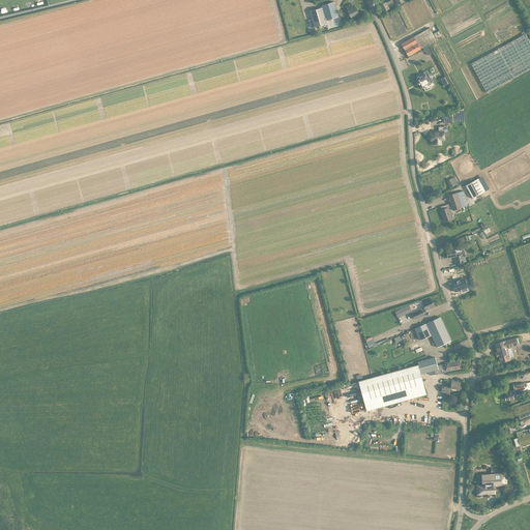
[(385,1),(379,4),(383,11),(389,8),(393,6),(390,0),(388,0),(385,2),(385,1)]
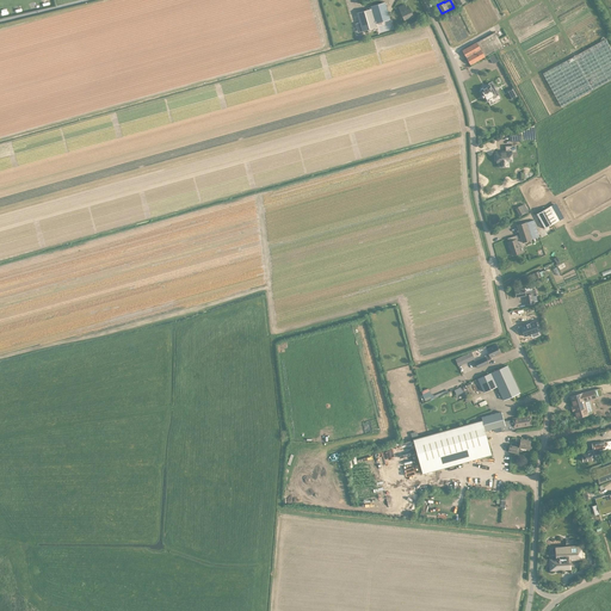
[(356,13),(362,31),(376,26),(375,23),(389,19),(384,1),(370,6),(370,8),(356,13)]
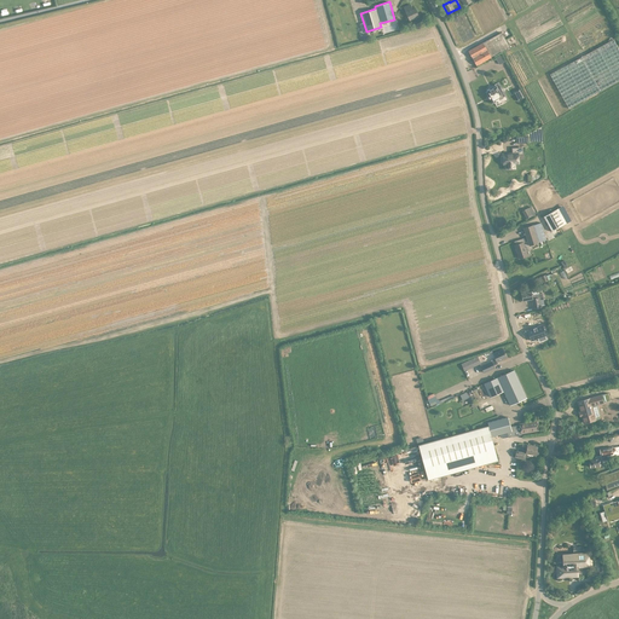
[(403,7),(408,19),(417,16),(415,7),(411,9),(410,4),(403,7)]
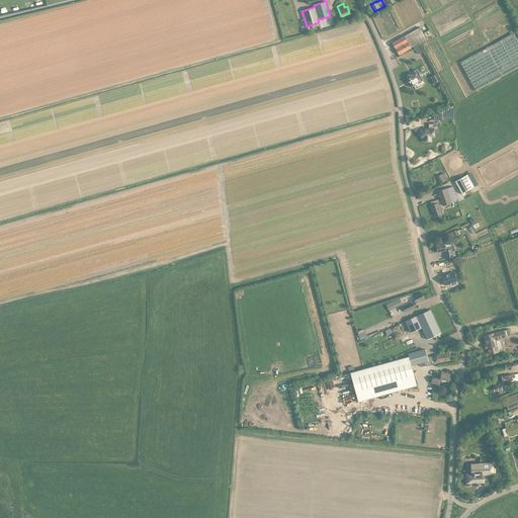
[(392,42),(397,52),(398,55),(426,38),(419,26),(392,42)]
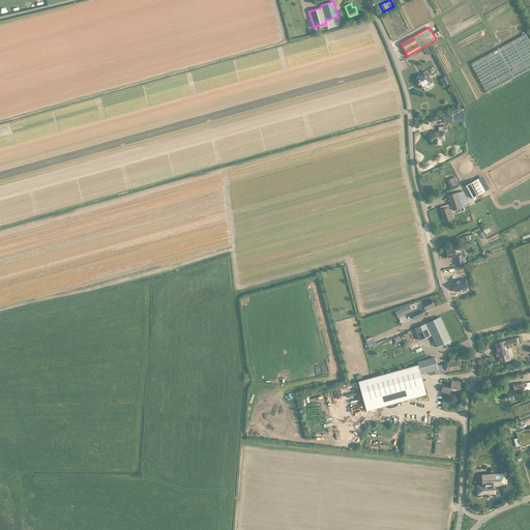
[(486,92),(529,67),(529,43),(524,33),(470,63),(486,92)]
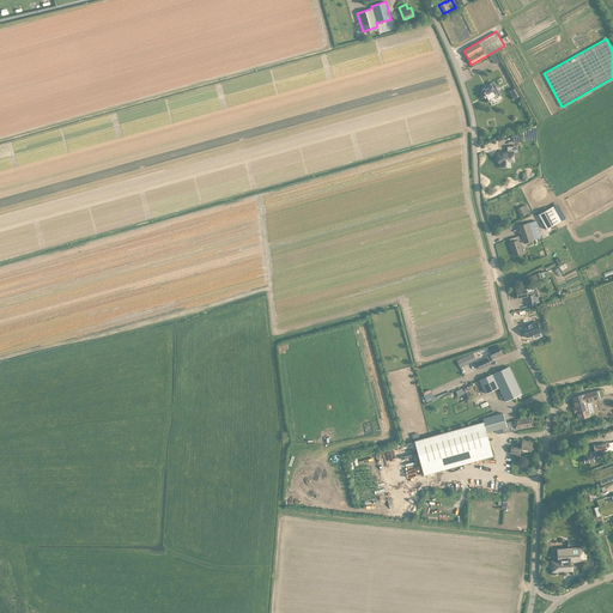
[(480,91),(486,102),(497,96),(491,85),(480,91)]
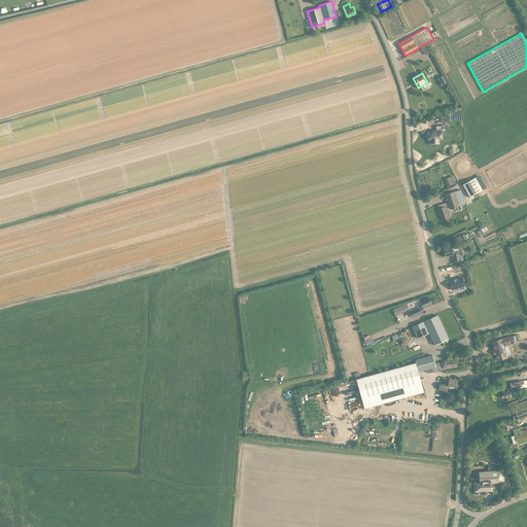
[(442,75),(435,78),(440,85),(446,82),(442,75)]
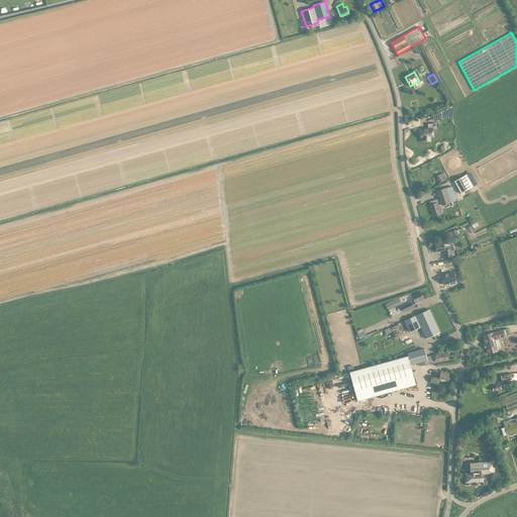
[(419,130),(418,130),(418,135),(419,135),(419,136),(423,136),(424,140),(429,140),(429,136),(432,136),(431,129),(436,128),(436,123),(431,123),(431,122),(426,123),(427,128),(419,129),(419,130)]
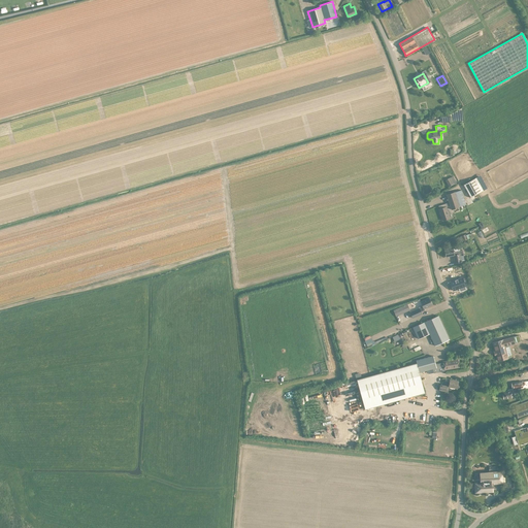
[(462,184),(469,197),(477,193),(484,190),(476,176),(462,184)]
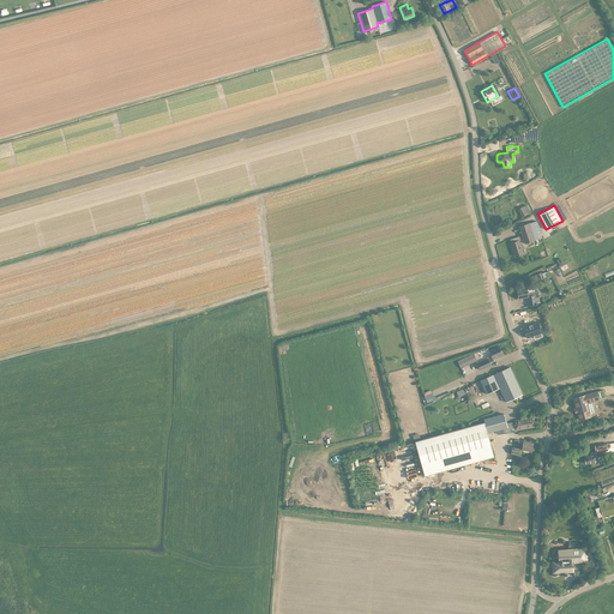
[(516,241),(519,240),(522,239),(524,244),(542,238),(536,221),(518,226),(521,235),(515,238),(516,241)]
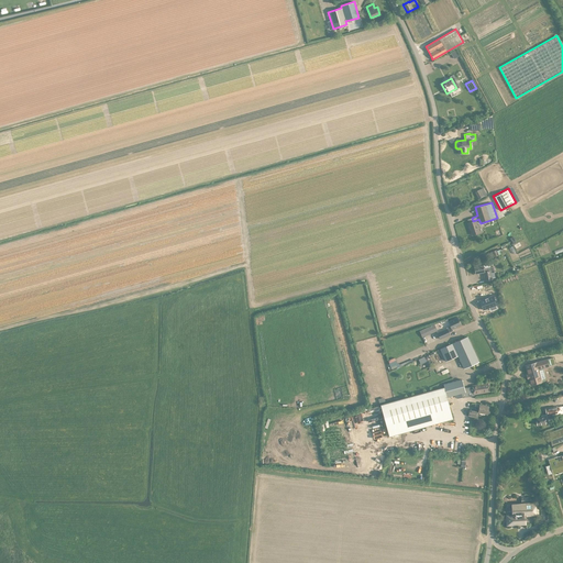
[(478,224),(477,224),(476,220),(473,221),(467,222),(471,234),(479,232),(478,228),(479,228),(478,224)]
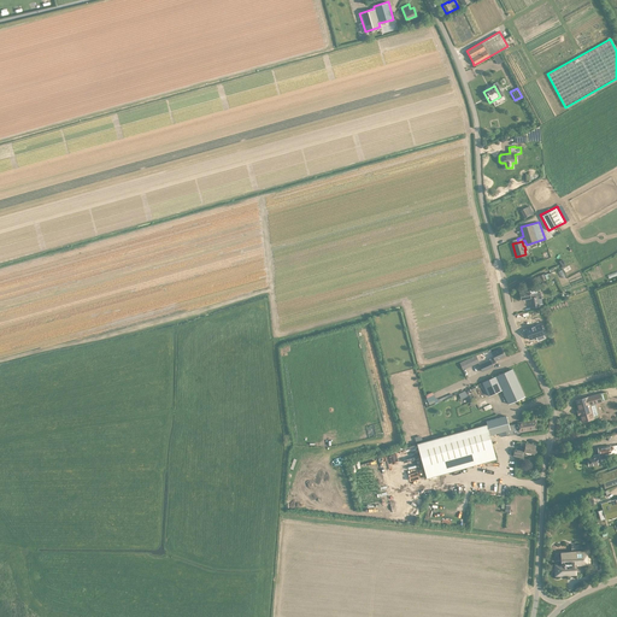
[(521,299),(529,298),(532,307),(539,306),(539,304),(541,304),(540,298),(541,298),(540,292),(536,293),(536,289),(529,291),(518,293),(521,299)]
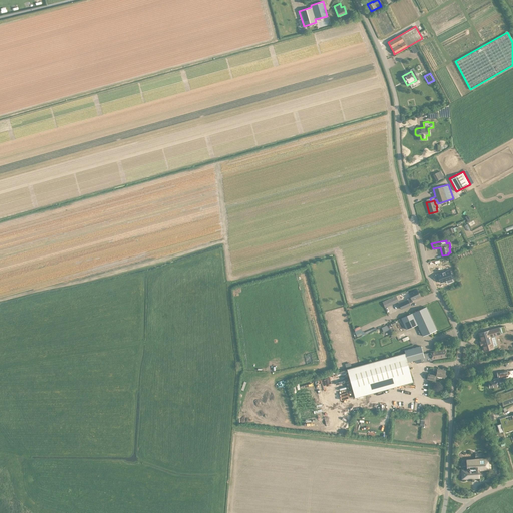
[(441,259),(435,261),(437,267),(444,265),(441,259)]
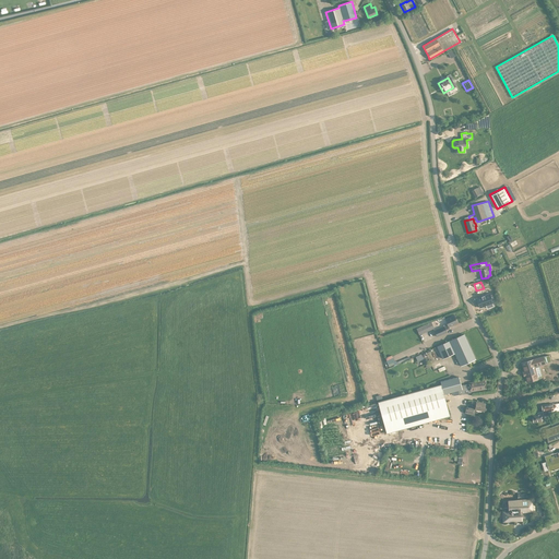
[(480,296),(476,298),(479,307),(485,305),(485,306),(486,308),(492,306),(491,302),(492,302),(489,294),(484,295),(480,296)]
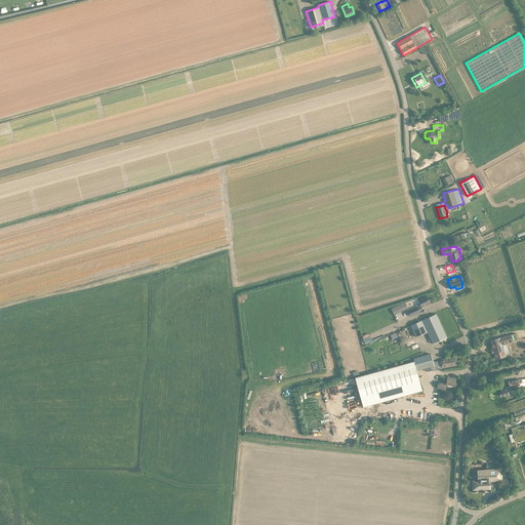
[(418,310),(421,308),(420,307),(429,303),(426,296),(417,299),(419,304),(415,306),(416,307),(408,311),(411,316),(419,312),(418,310)]
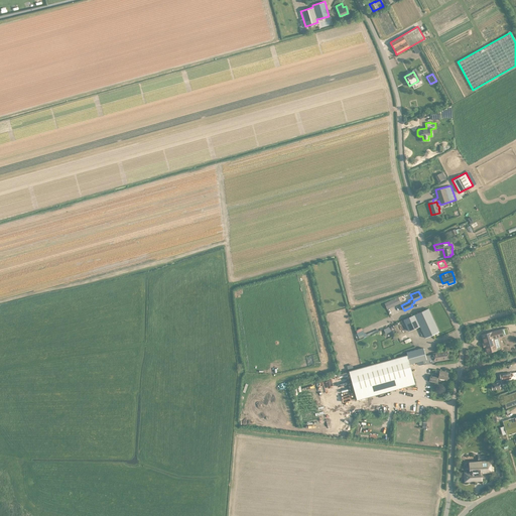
[(398,296),(384,302),(387,308),(400,302),(398,296)]
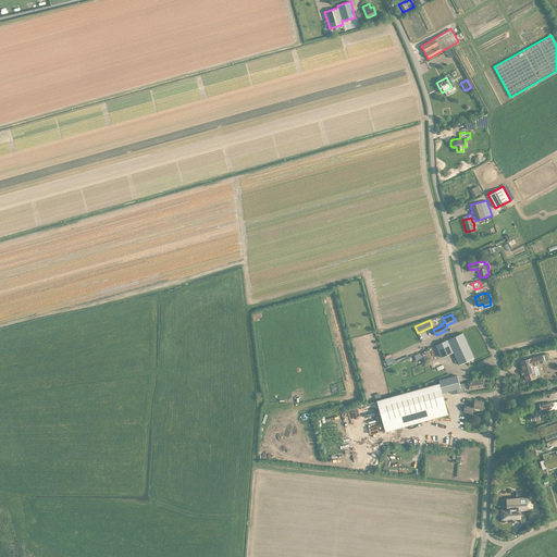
[(441,357),(453,351),(458,364),(473,358),(461,333),(434,345),(441,357)]
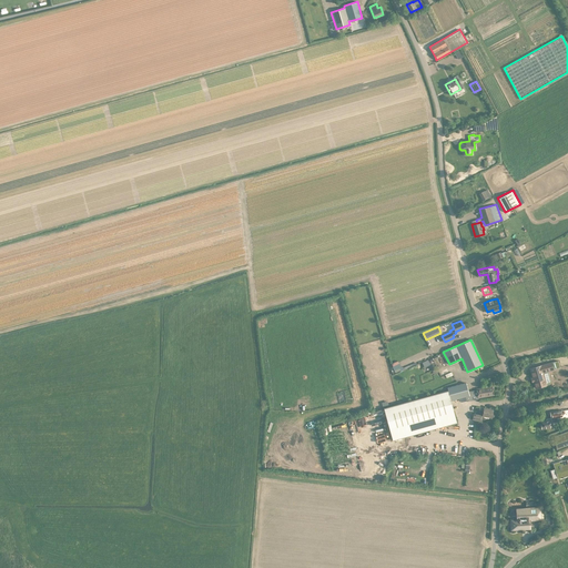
[(397,361),(391,363),(394,372),(399,369),(401,371),(416,364),(415,362),(403,367),(402,366),(399,367),(397,361)]
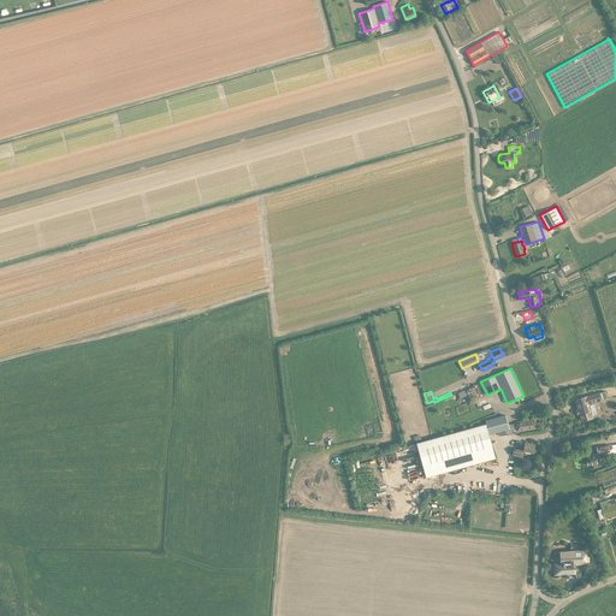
[(586,396),(574,400),(578,412),(579,410),(579,413),(581,420),(592,418),(592,416),(597,415),(593,402),(604,398),(603,391),(598,392),(586,396)]
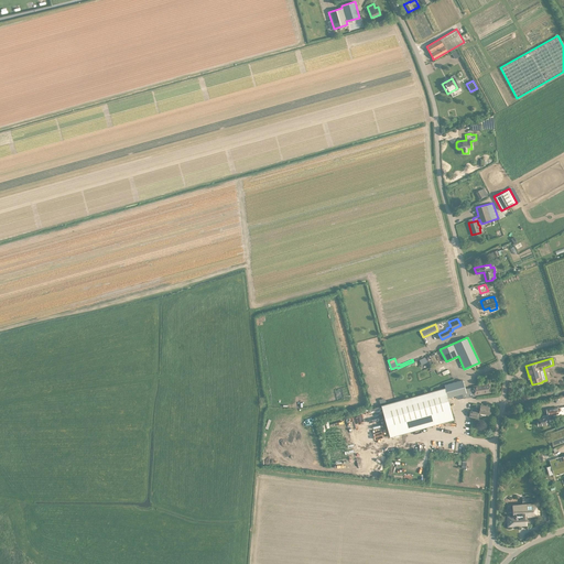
[(473,386),(474,394),(490,392),(488,383),(486,383),(484,376),(476,376),(476,377),(478,386),(473,386)]
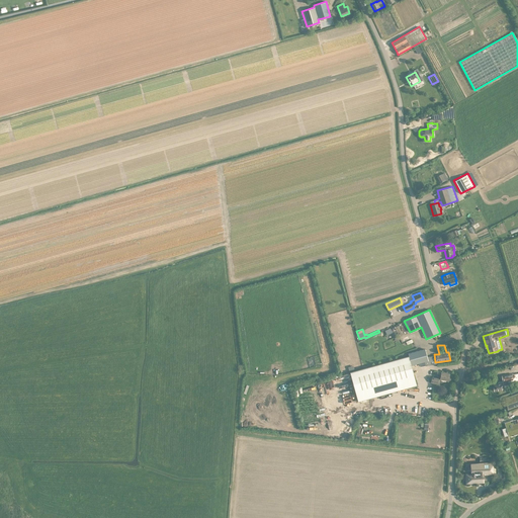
[(409,355),(408,355),(411,365),(427,360),(424,349),(408,353),(409,355)]
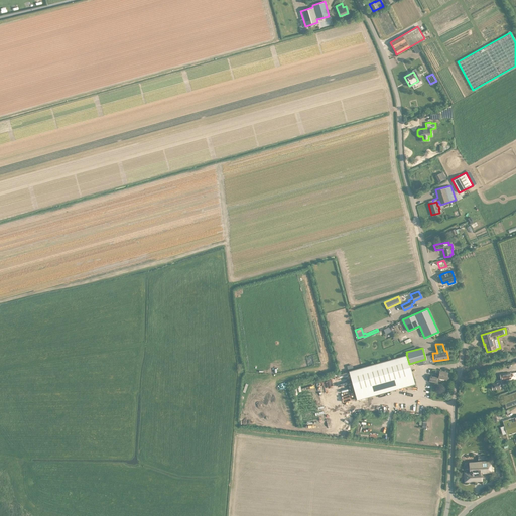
[(414,384),(409,364),(406,354),(385,360),(393,389),(414,384)]
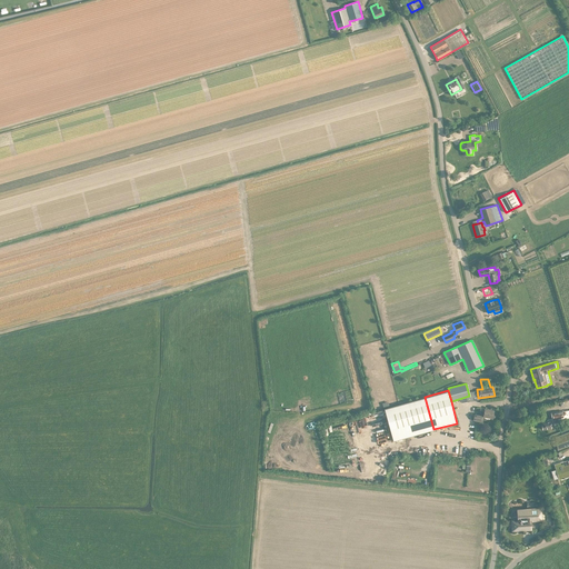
[(392,440),(433,429),(425,397),(383,408),(392,440)]
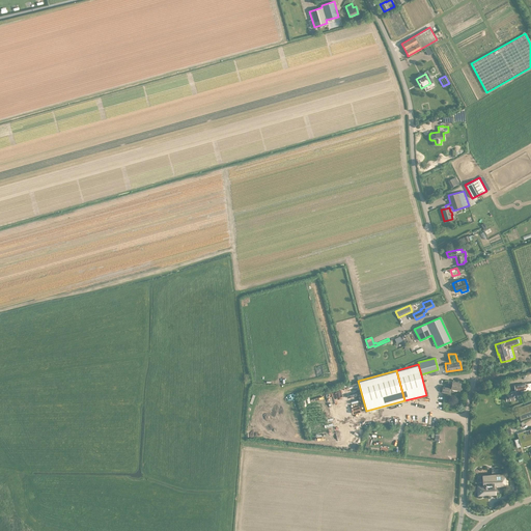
[(458,390),(460,383),(448,381),(447,387),(442,386),(441,392),(450,394),(451,388),(458,390)]
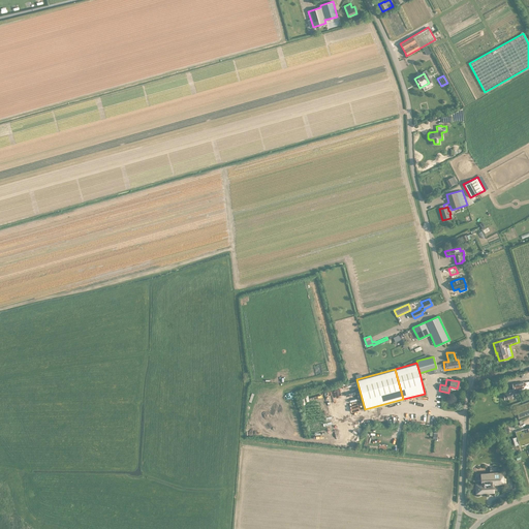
[(503,395),(503,397),(504,399),(515,398),(514,394),(518,393),(518,389),(523,387),(522,381),(511,382),(512,390),(507,390),(508,392),(503,393),(503,395)]
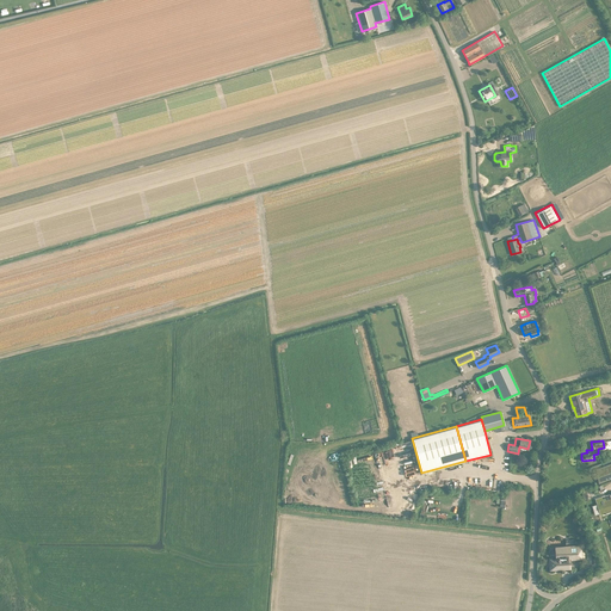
[(599,468),(599,469),(597,469),(599,475),(598,476),(600,482),(610,479),(610,466),(610,463),(599,468)]
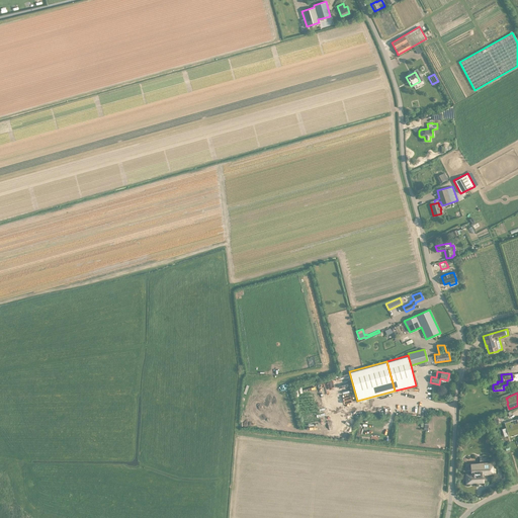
[(505,426),(508,436),(517,433),(517,425),(516,419),(512,420),(513,424),(511,424),(510,421),(505,422),(507,426),(505,426)]
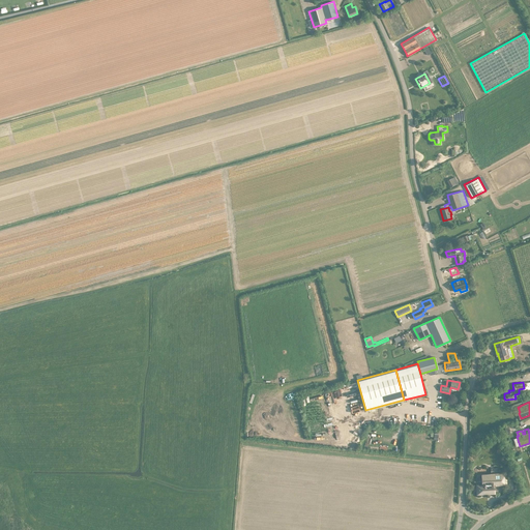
[(477,494),(486,493),(505,492),(504,474),(498,474),(498,467),(490,468),(490,473),(476,474),(477,486),(477,494)]
